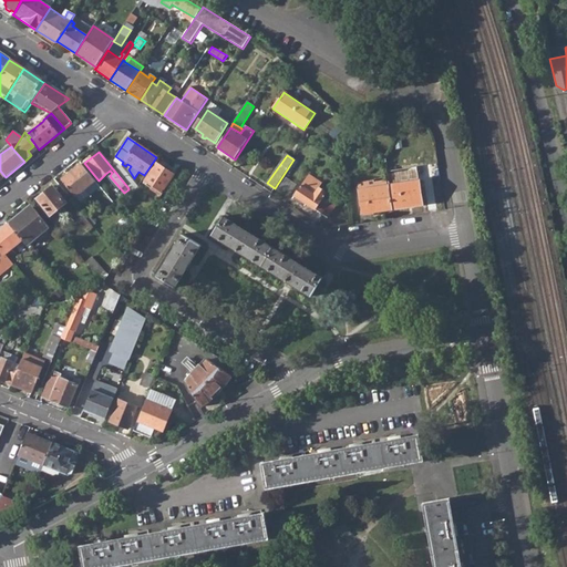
[(156,193),(161,196),(163,194),(174,175),(155,163),(144,181),(152,186),(150,189),(155,194),(156,193)]
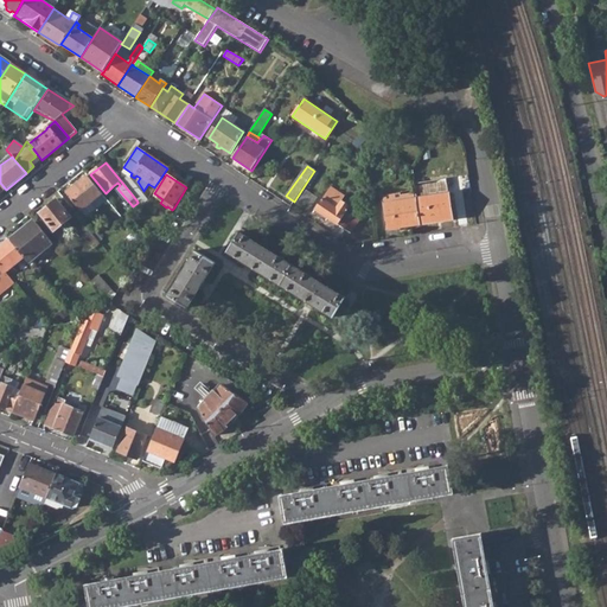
[(66,193),(81,211),(102,195),(87,176),(66,193)]
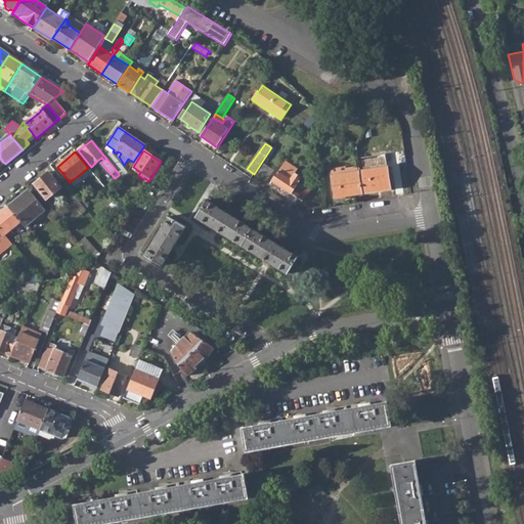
[(105,158),(119,174),(124,170),(111,154),(105,158)]
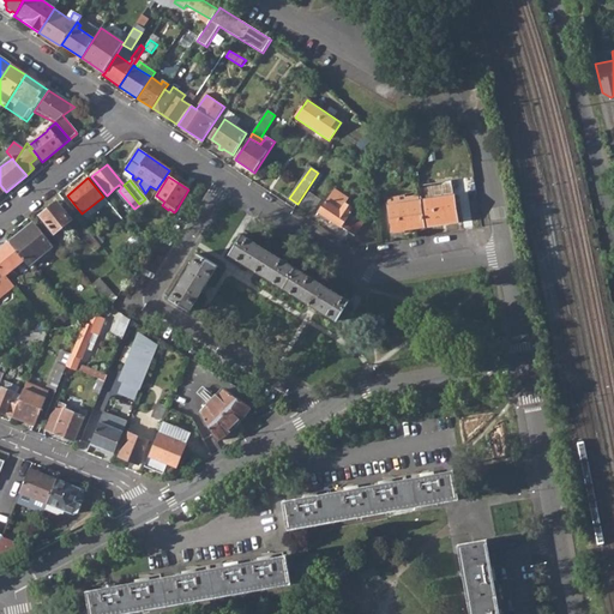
[(299,204),(313,214),(321,202),(307,192),(299,204)]
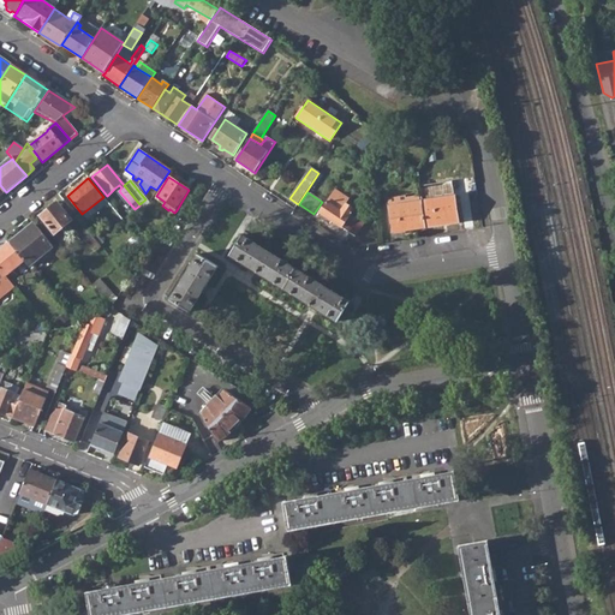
[(333,222),(353,236),(365,216),(332,195),(317,216),(330,225),(333,222)]
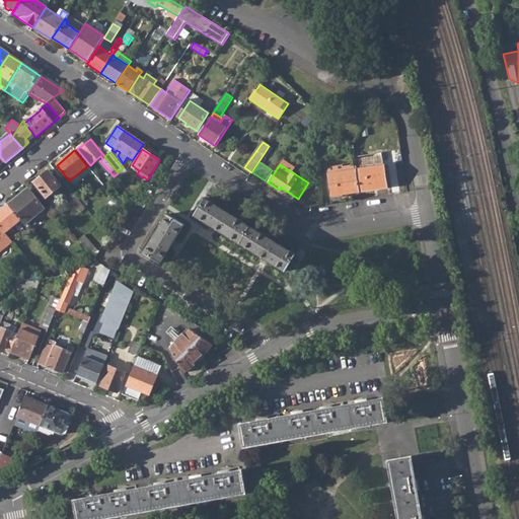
[(356,170),(360,193),(387,188),(383,165),(356,170)]
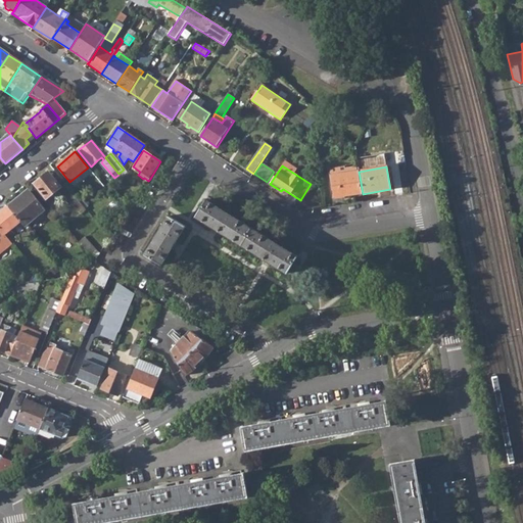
[(331,176),(335,199),(363,194),(359,172),(331,176)]
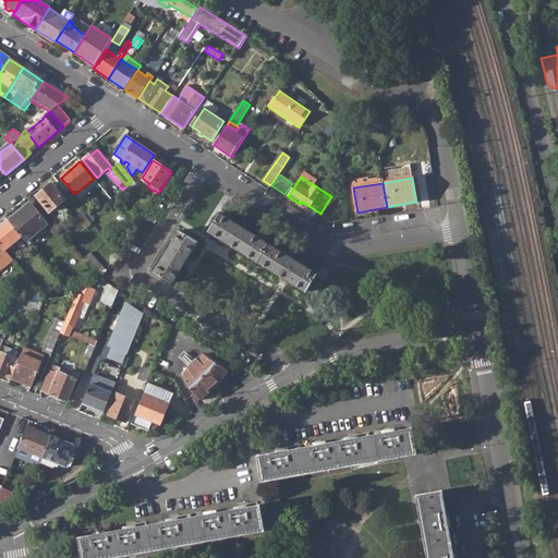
[(38,196),(50,213),(65,199),(53,184),(38,196)]
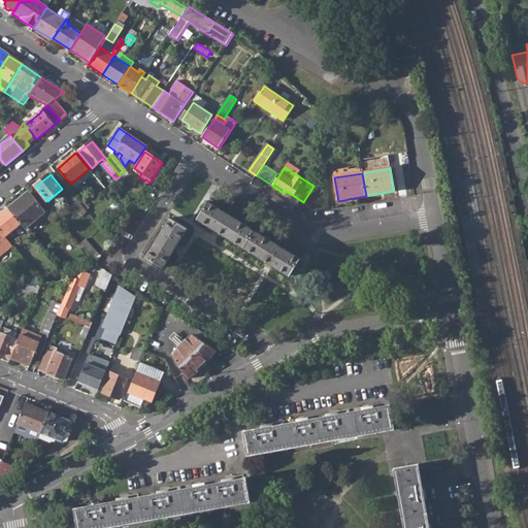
[(21,225),(25,230),(46,213),(31,194),(19,203),(17,201),(8,208),(21,225)]
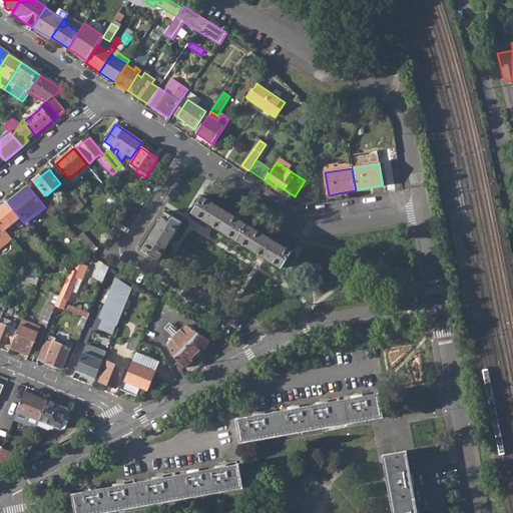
[(66,195),(79,211),(85,206),(72,190),(66,195)]
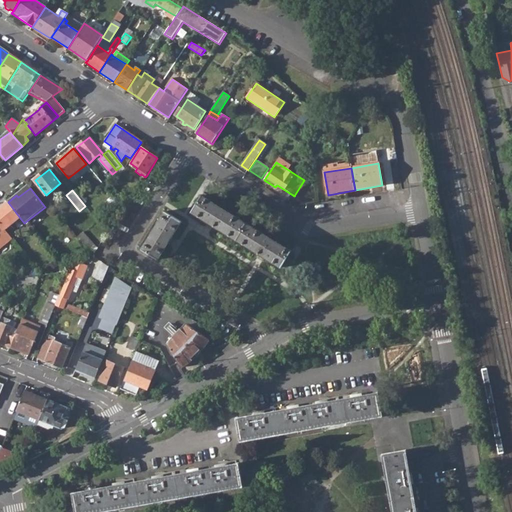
[(291,252),(201,196),(191,213),(281,269),(291,252)]
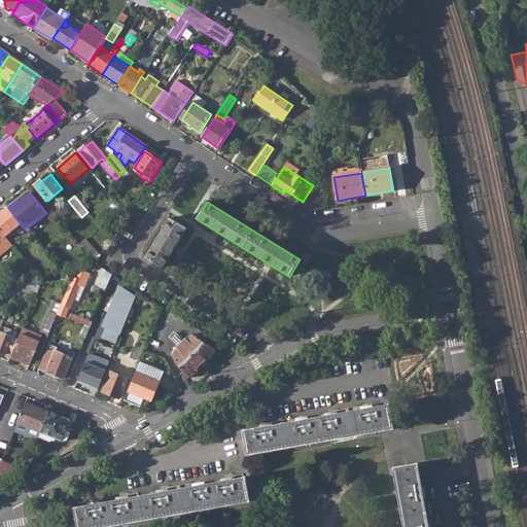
[(0,214),(0,231),(5,238),(21,224),(8,208),(0,214)]
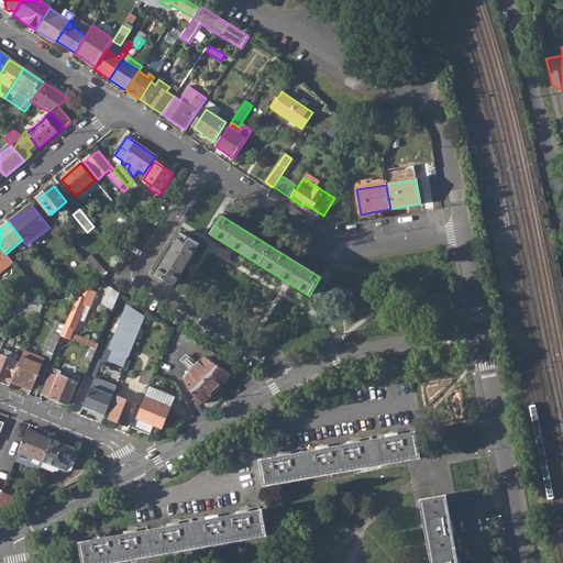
[(199,243),(180,232),(155,274),(173,286),(199,243)]
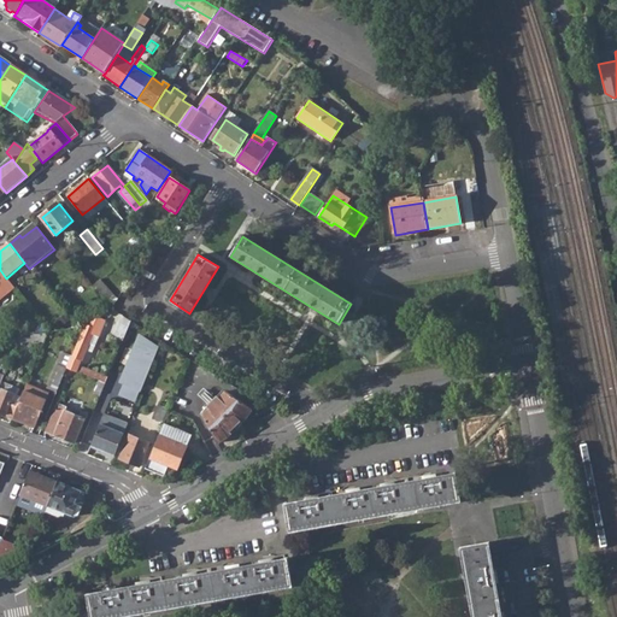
[(0,299),(15,288),(6,278),(0,270),(0,299)]
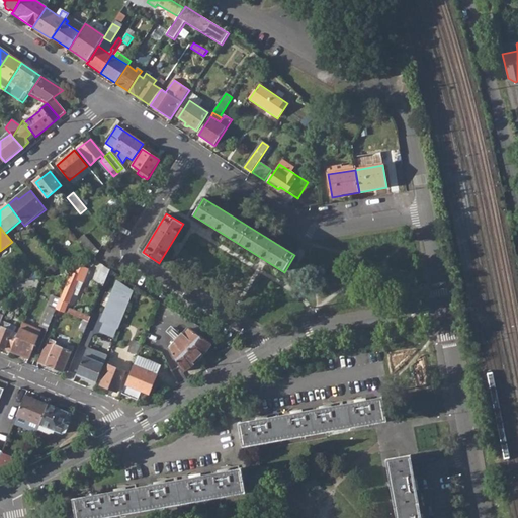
[(82,245),(94,259),(98,253),(88,240),(82,245)]
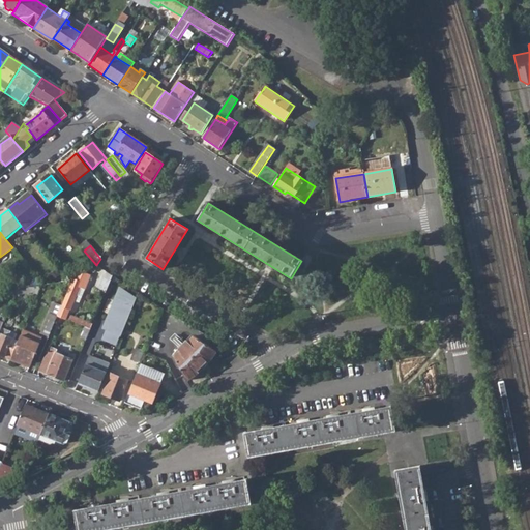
[(67,314),(69,308),(70,310),(74,300),(76,295),(81,297),(90,275),(81,271),(72,275),(57,315),(85,327),(90,329),(92,324),(67,314)]
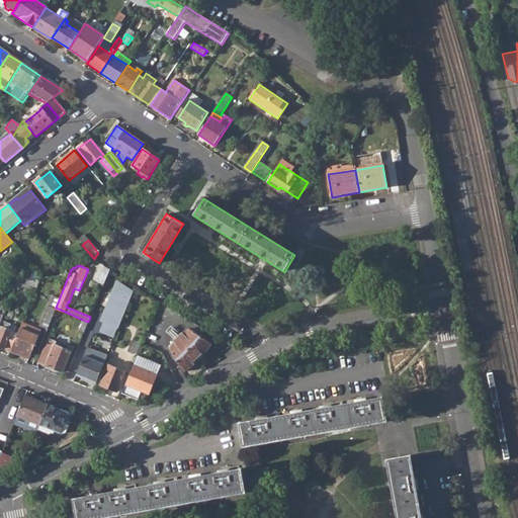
[(103,286),(107,275),(109,269),(103,265),(96,283),(103,286)]
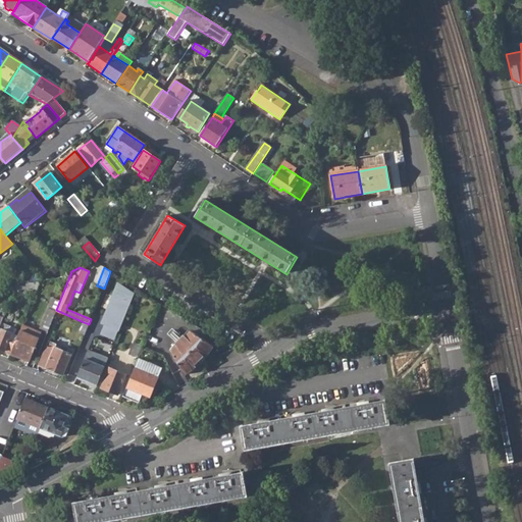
[(14,275),(16,283),(17,283),(29,281),(28,273),(14,275)]
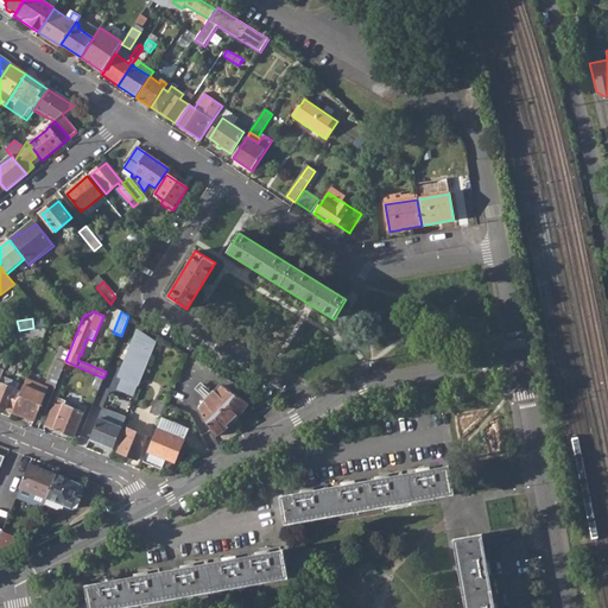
[(37,334),(43,337),(48,325),(33,328),(20,330),(18,337),(37,334)]
